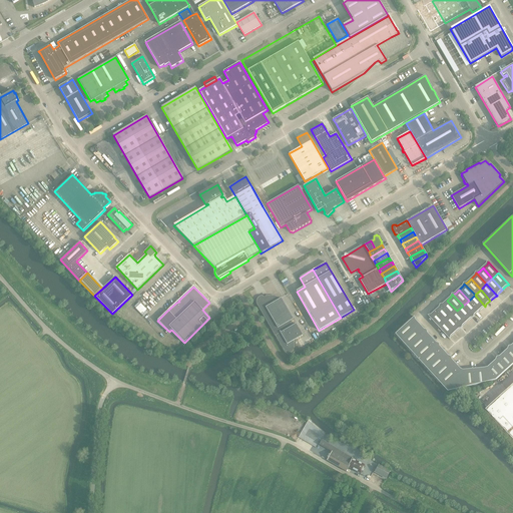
[(475,295),(469,301),(479,311),(483,308),(485,307),(475,295)]
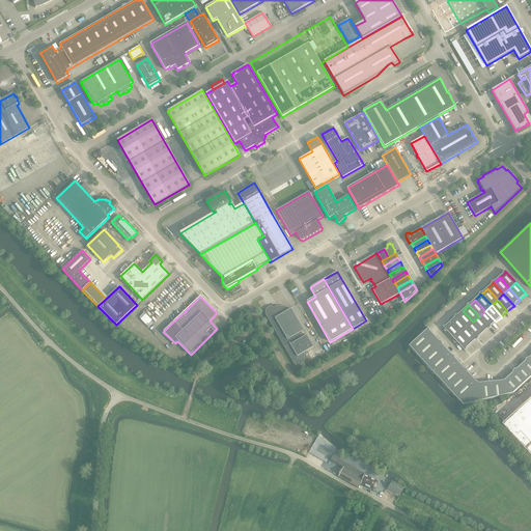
[(272,306),(271,306),(271,307),(270,307),(269,307),(268,308),(267,309),(266,310),(266,311),(266,312),(266,313),(266,314),(266,315),(267,315),(284,347),(285,348),(294,364),(295,365),(296,365),(296,366),(297,366),(298,367),(299,367),(300,367),(301,367),(302,367),(302,366),(303,366),(304,366),(304,365),(305,364),(305,363),(306,363),(306,362),(306,361),(306,354),(306,353),(306,352),(313,347),(306,335),(304,337),(301,332),(304,330),(291,309),(288,310),(287,309),(287,308),(286,308),(286,307),(285,307),(284,307),(283,306),(282,306),(275,306),(275,307),(272,307),(272,306)]
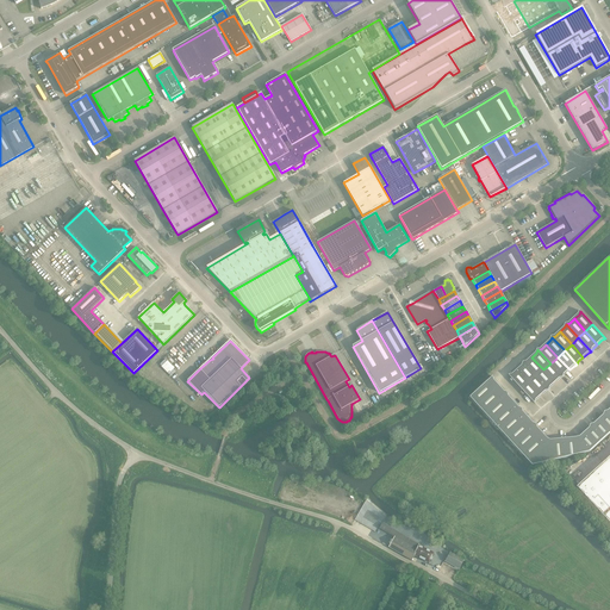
[(527,362),(523,362),(536,377),(543,369),(531,358),(527,362)]
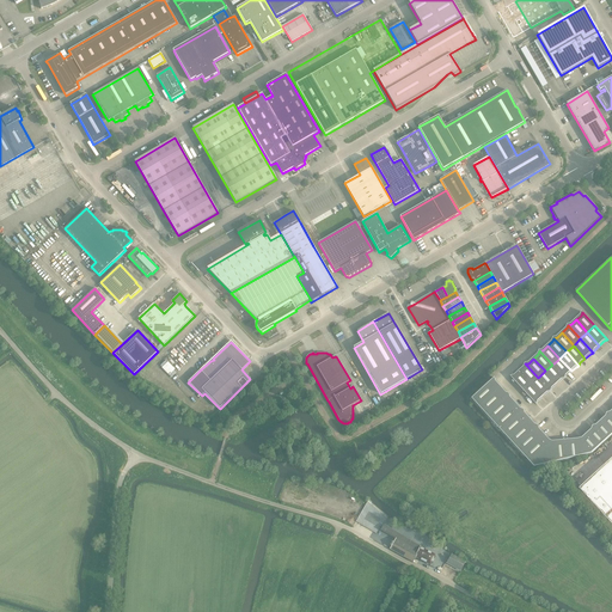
[(560,359),(552,365),(565,379),(567,375),(571,371),(560,359)]
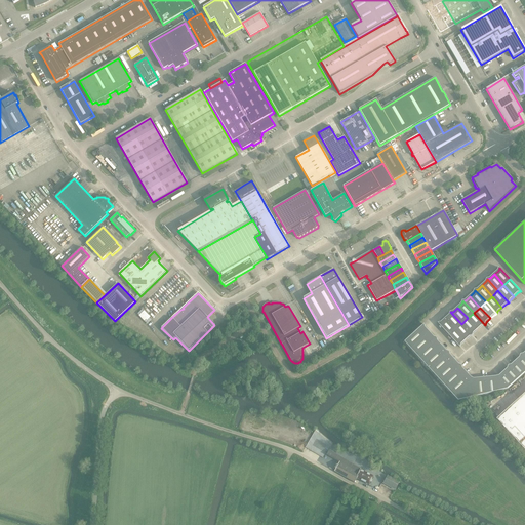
[(449,315),(445,319),(455,329),(461,324),(450,312),(449,315)]
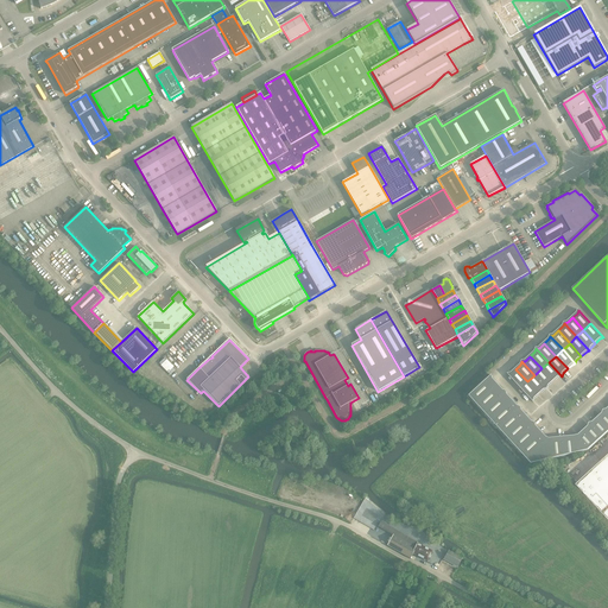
[(549,362),(542,368),(553,381),(558,378),(562,377),(549,362)]
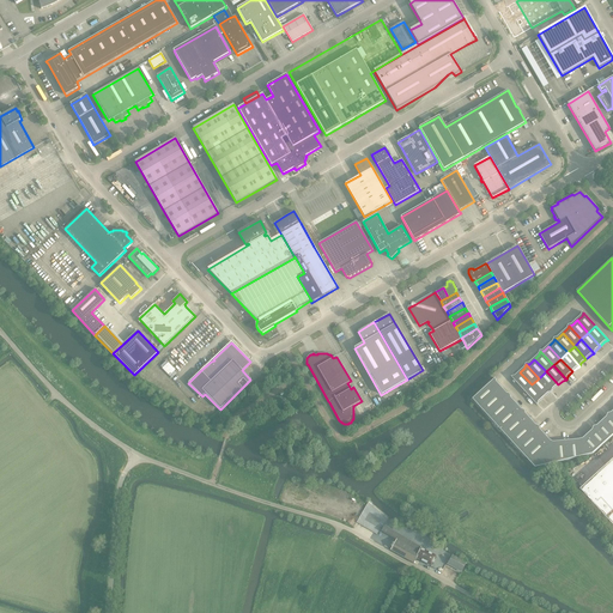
[(546,371),(539,378),(552,393),(553,389),(558,384),(546,371)]
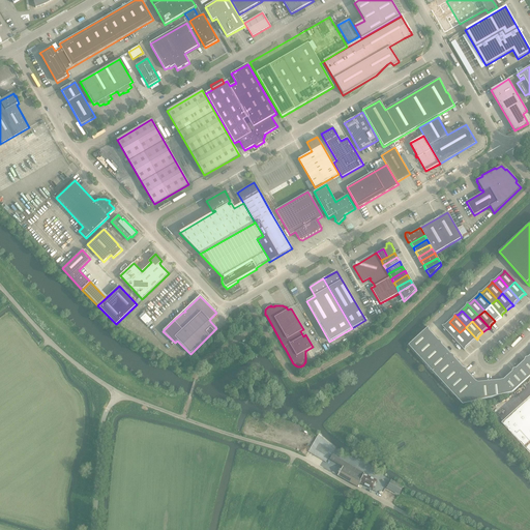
[(445,325),(442,326),(453,339),(460,332),(449,322),(445,325)]
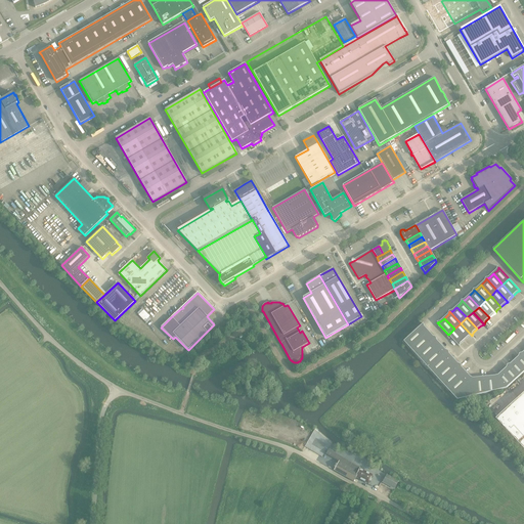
[(429,332),(425,326),(424,323),(404,342),(410,348),(429,332)]
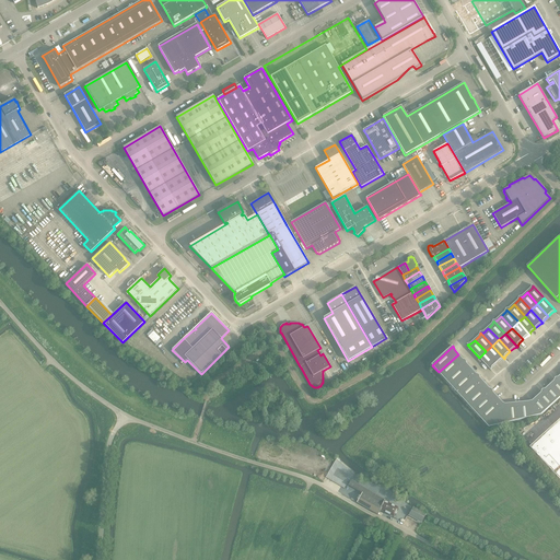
[(492,346),(486,351),(497,363),(501,359),(504,359),(492,346)]
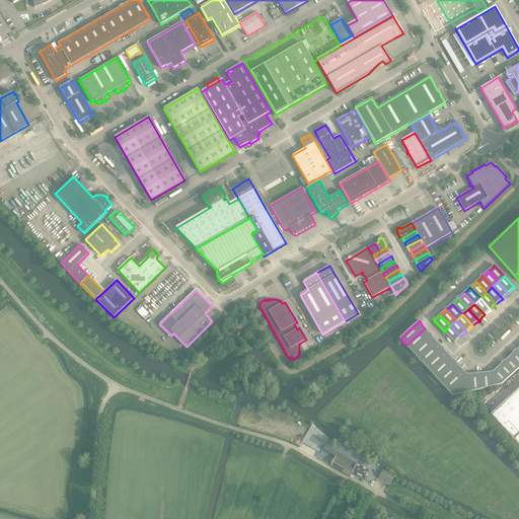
[(450,325),(444,331),(455,344),(456,341),(460,337),(450,325)]
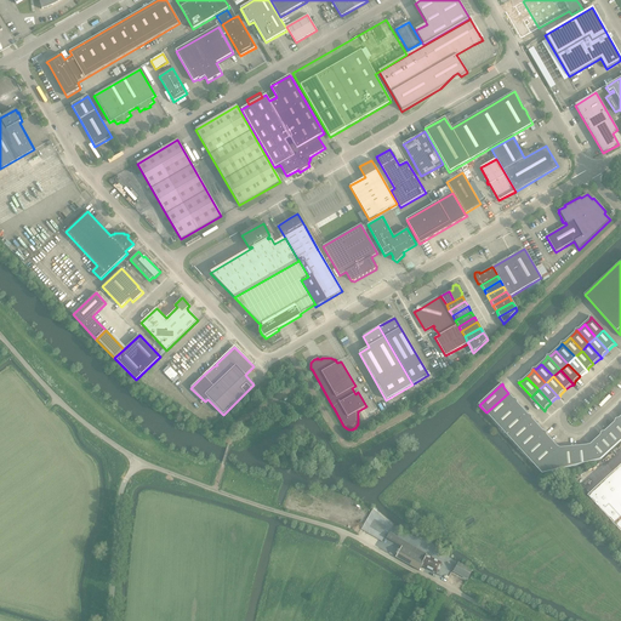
[(486,412),(494,421),(517,400),(514,399),(508,393),(486,412)]
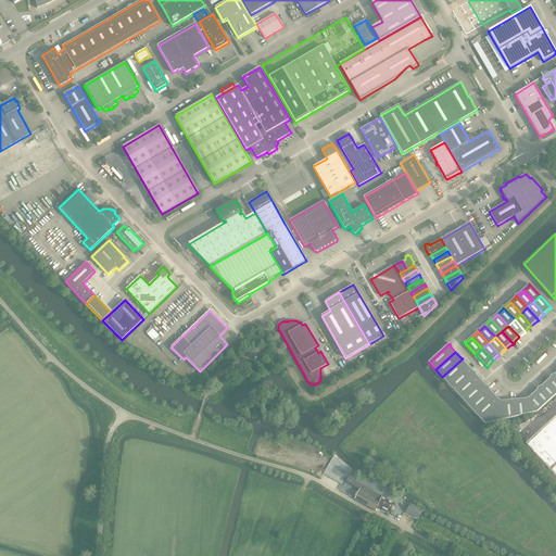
[(442,377),(449,384),(468,366),(464,361),(463,358),(442,377)]
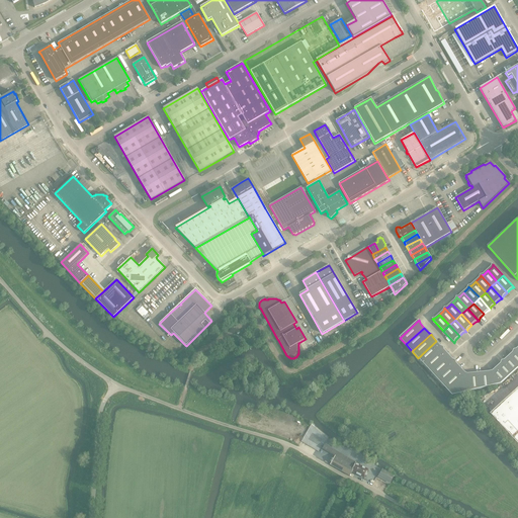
[(418,358),(425,364),(443,347),(441,346),(436,341),(418,358)]
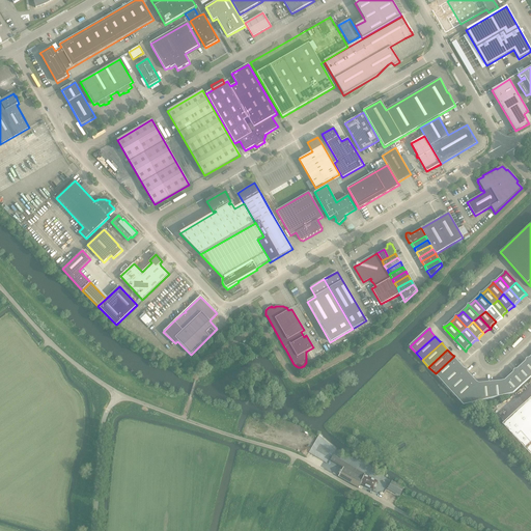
[(454,356),(436,373),(442,381),(460,363),(455,359),(454,356)]
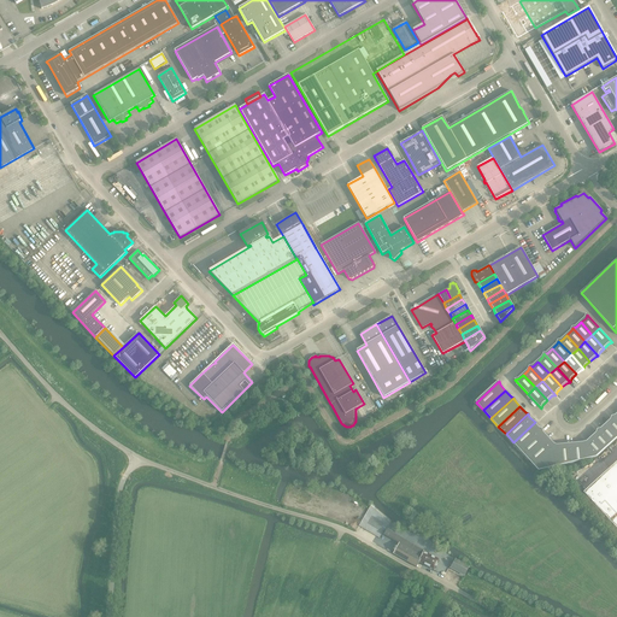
[(611,419),(606,424),(616,435),(616,422),(612,417),(611,419)]
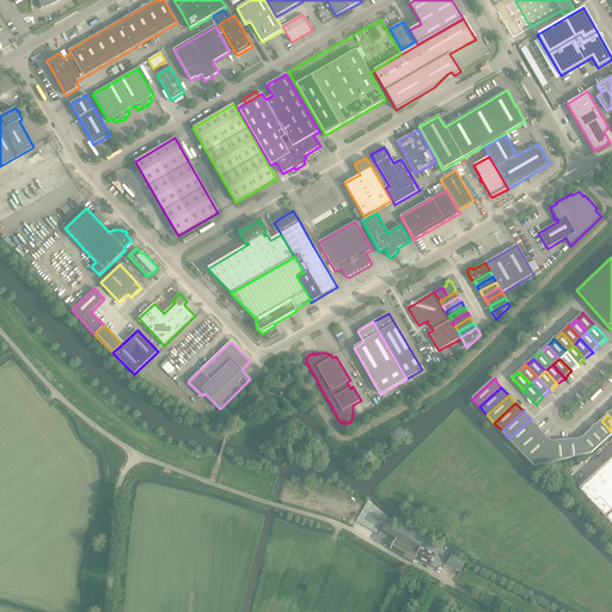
[(509,439),(516,447),(539,426),(536,424),(531,418),(509,439)]
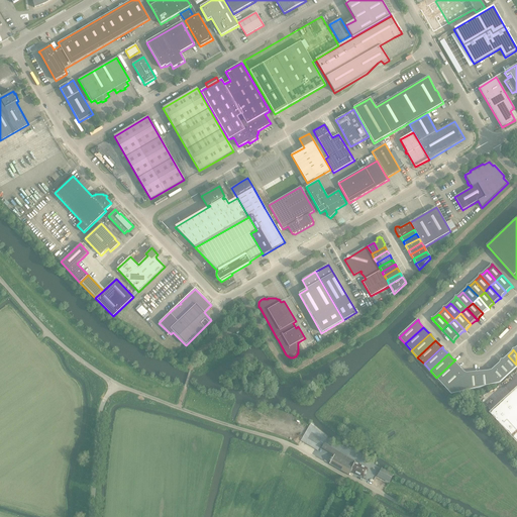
[(504,359),(501,359),(512,372),(516,367),(516,365),(508,355),(504,359)]
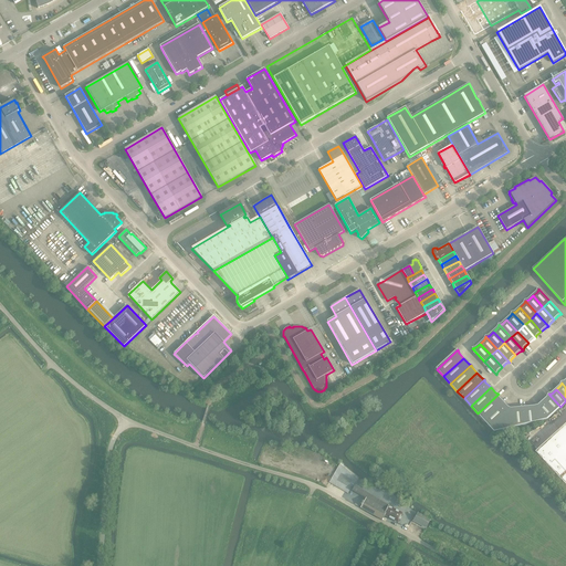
[(478,413),(484,420),(504,402),(499,397),(499,394),(478,413)]
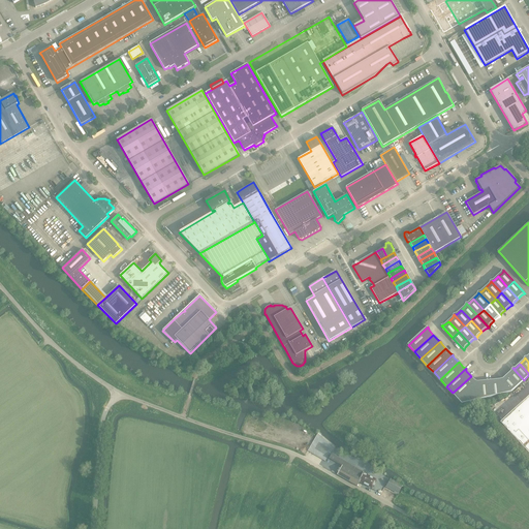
[(511,371),(507,375),(518,386),(524,380),(512,368),(511,371)]
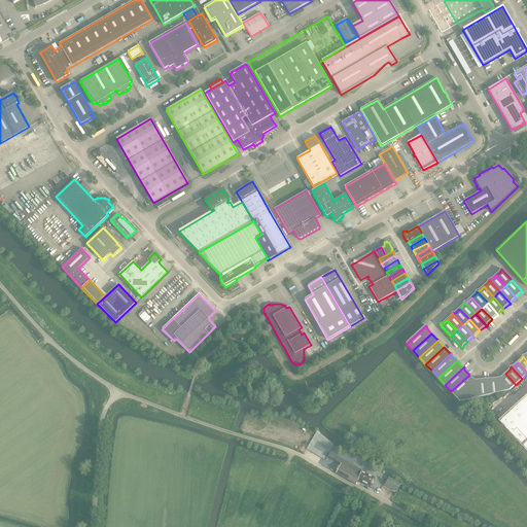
[(498,378),(487,379),(485,396),(510,390),(516,385),(505,374),(501,378),(498,378)]
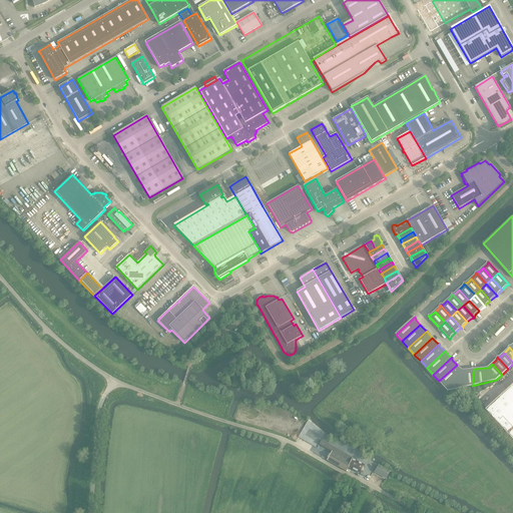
[(439,381),(448,392),(462,370),(461,370),(457,365),(439,381)]
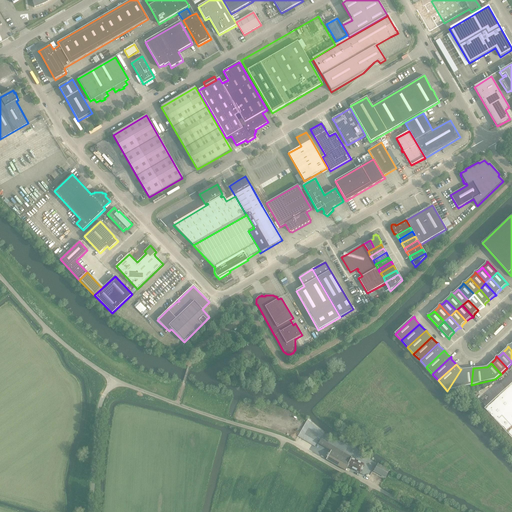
[(461,369),(447,391),(471,385),(473,368),(463,369),(461,369)]
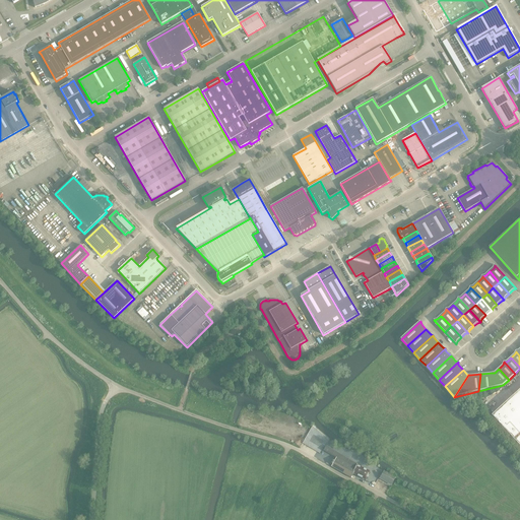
[(494,415),(494,414),(493,415),(519,445),(519,390),(511,399),(514,403),(497,419),(494,415)]
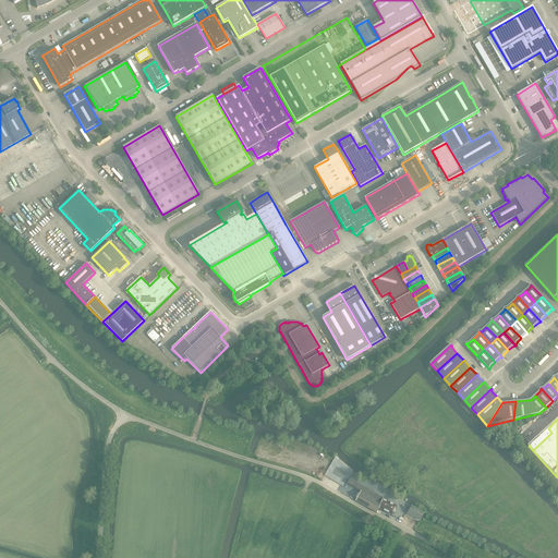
[(379,509),(392,514),(392,516),(397,506),(388,501),(388,500),(384,498),(350,478),(349,481),(348,480),(347,482),(348,482),(347,484),(361,492),(356,501),(377,513),(379,509)]
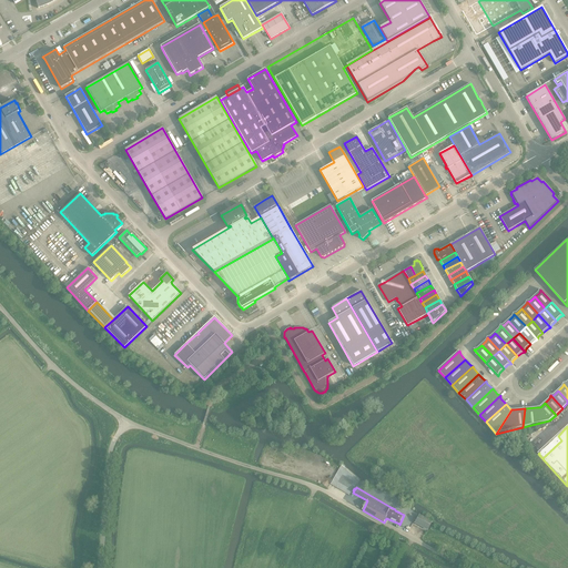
[(418,516),(415,521),(415,523),(427,530),(432,523),(418,516)]
